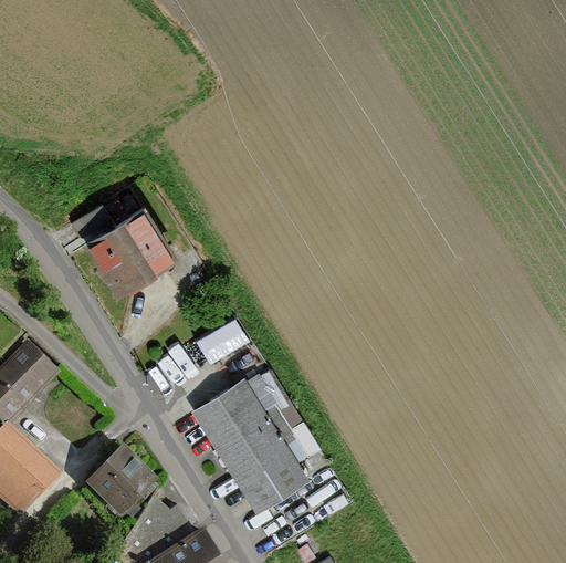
[(80,241),(113,298),(171,263),(138,207),(80,241)]
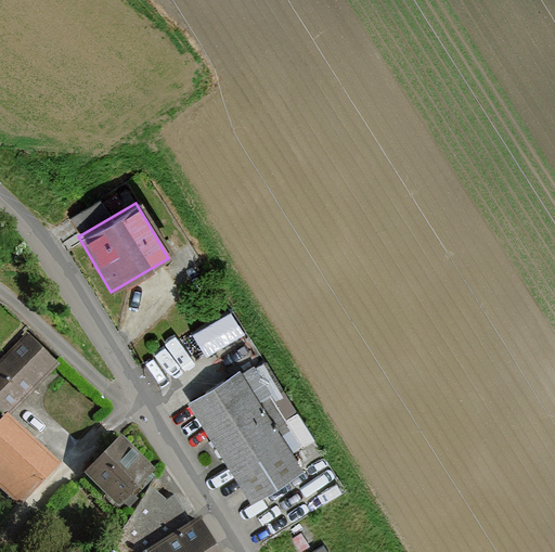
[(204,351),(244,335),(234,310),(194,325),(204,351)]
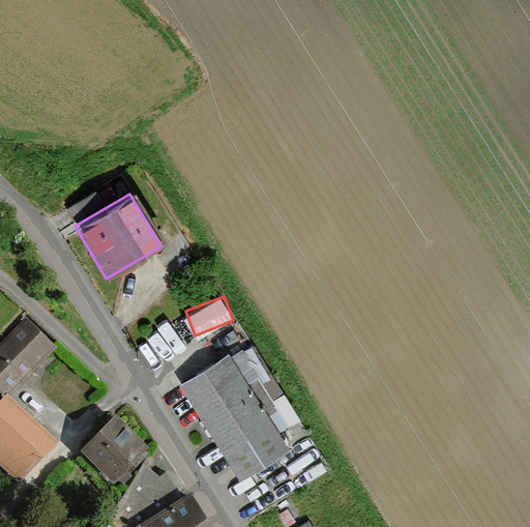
[(54,352),(23,321),(0,343),(0,391),(6,399),(54,352)]
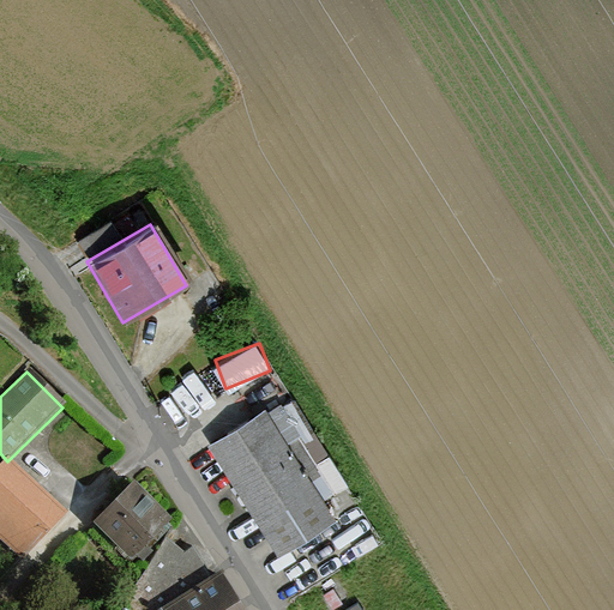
[(208,446),(278,555),(333,519),(321,500),(335,491),(280,406),(268,414),(265,410),(208,446)]
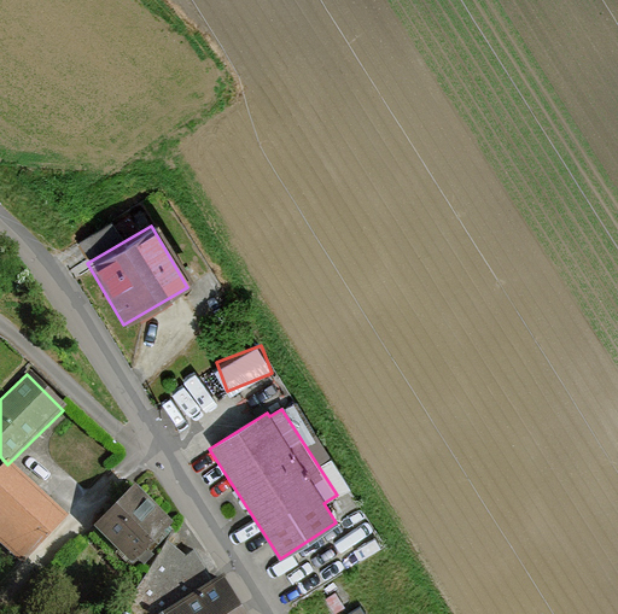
[(0,544),(22,562),(63,514),(0,461),(0,544)]
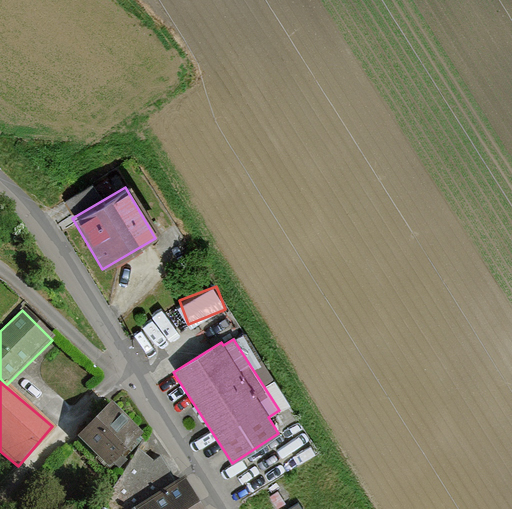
[(112,404),(79,437),(108,467),(142,434),(112,404)]
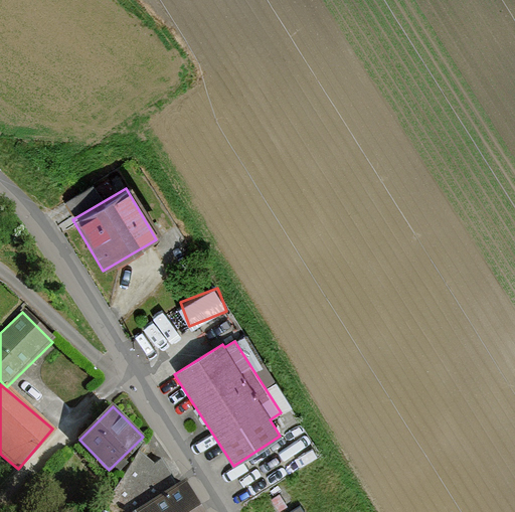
[(201,511),(184,483),(177,487),(160,462),(153,468),(138,453),(105,510),(107,511),(201,511)]
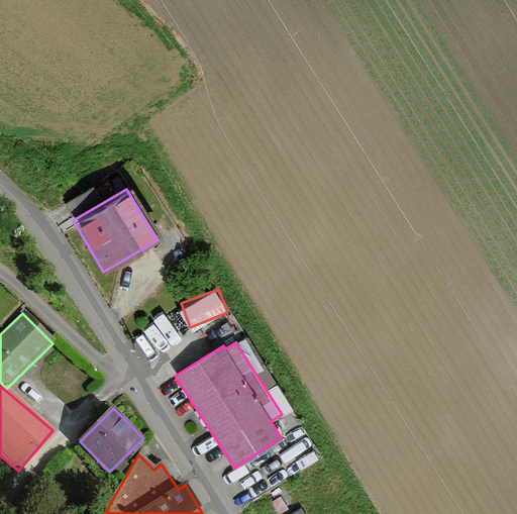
All buildings are outlined.
